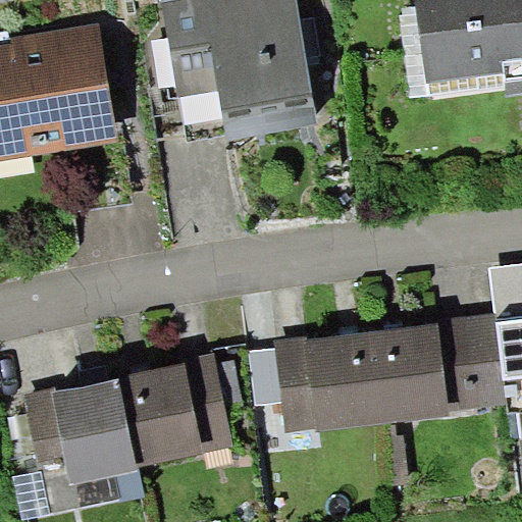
[(296,0),(175,0),(161,2),(178,98),(219,91),(227,139),(318,123),(296,0)]
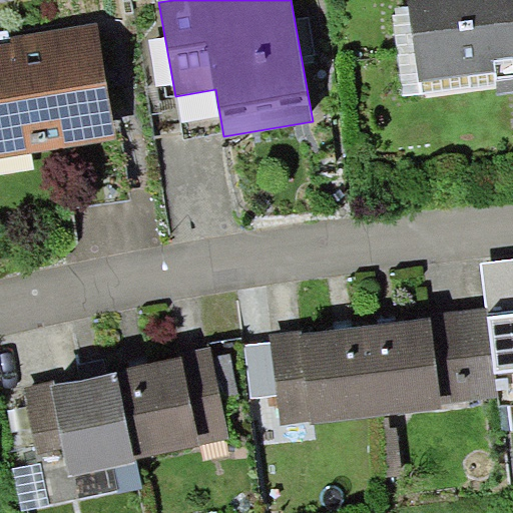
[(512,0),(408,0),(420,82),(496,71),(497,84),(499,96),(512,94),(512,0)]
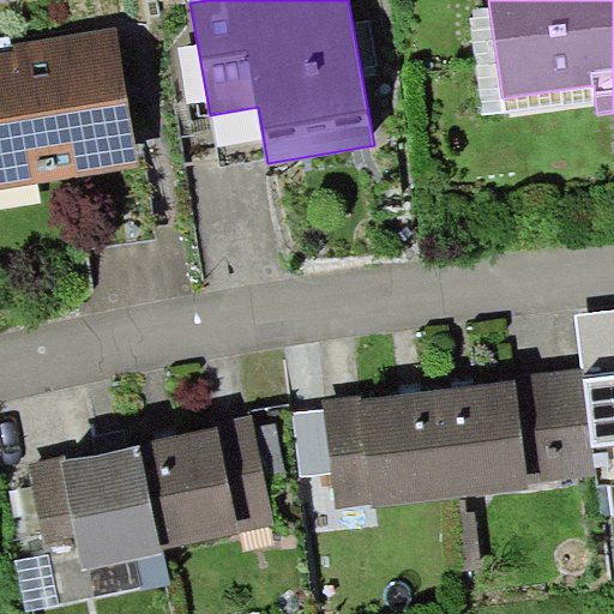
[(16,49),(0,52),(0,187),(142,164),(118,25),(14,43),(16,49)]
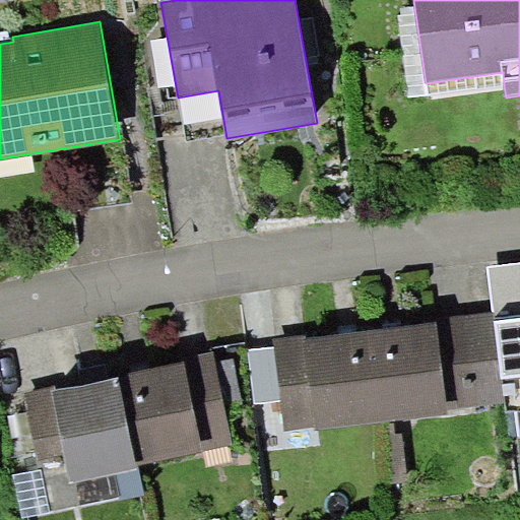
[(503,72),(426,83),(428,95),(504,85),(503,72)]
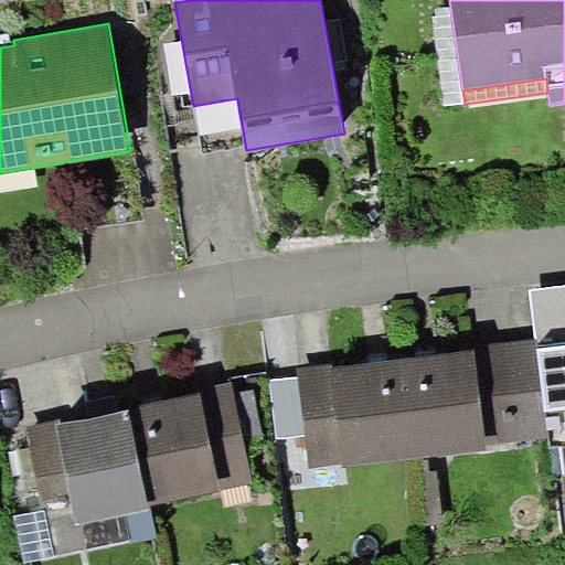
[(564,285),(531,289),(536,340),(539,340),(540,347),(564,342),(564,285)]
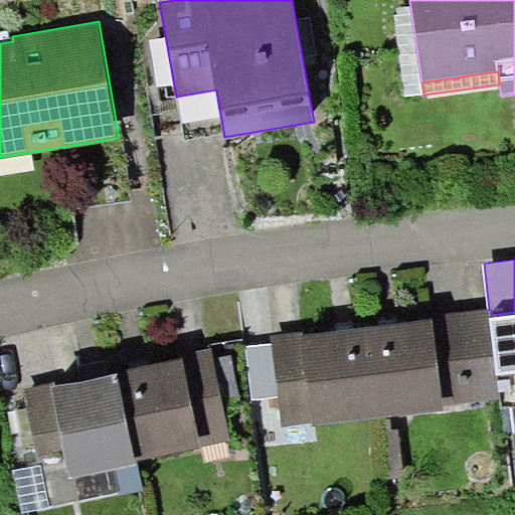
[(430,316),(430,319),(433,319),(444,405),(502,399),(499,374),(514,372),(514,312),(492,316),(491,310),(489,310),(430,316)]
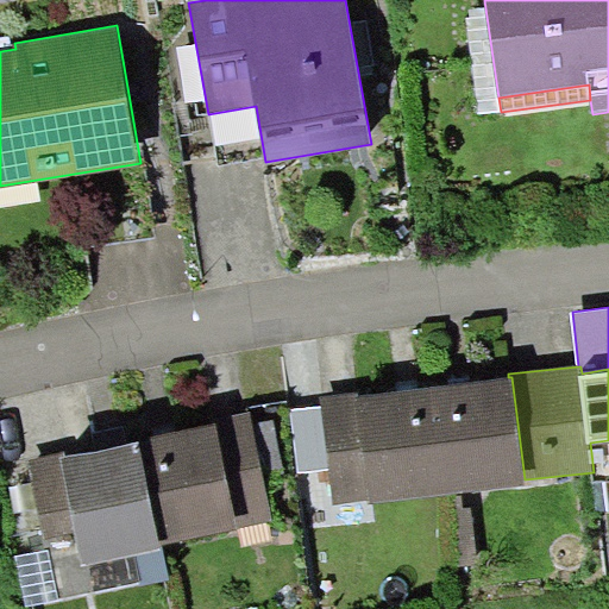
[(508,377),(431,387),(445,493),(525,483),(525,479),(512,377),(508,377)]
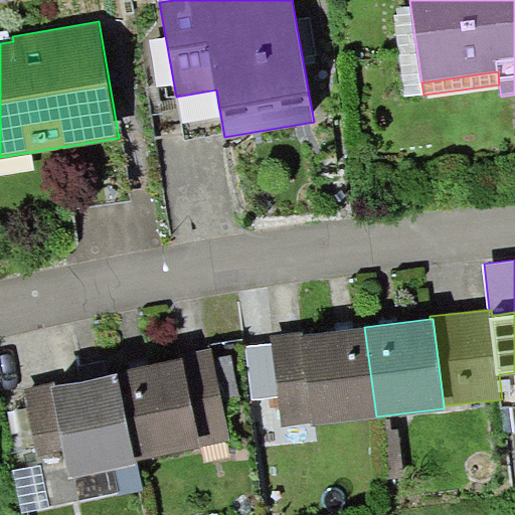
[(311,424),(376,416),(364,327),(300,335),(311,424)]
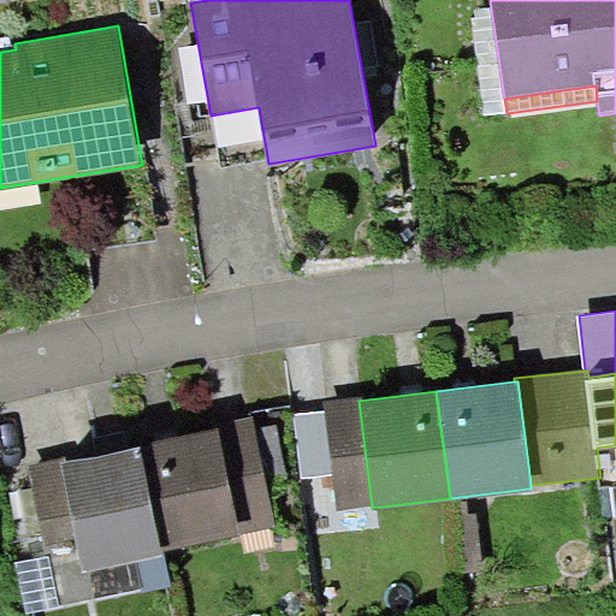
[(372,508),(359,401),(359,397),(325,401),(338,511),(372,508)]
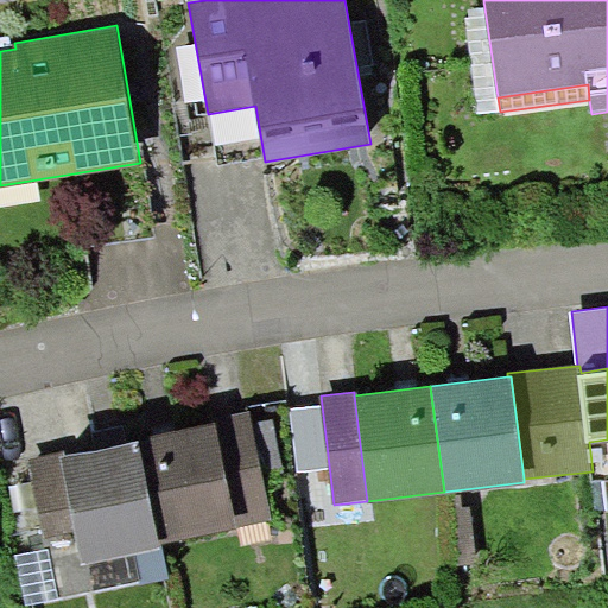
[(138,438),(139,442),(162,545),(238,529),(238,526),(271,519),(248,412),(213,419),(214,423),(138,438)]
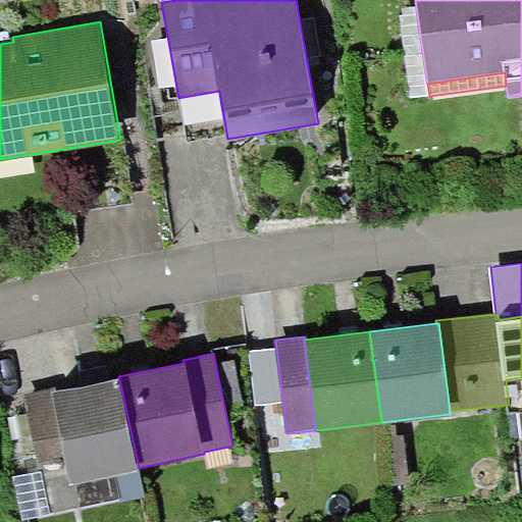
[(521,377),(506,379),(509,405),(509,413),(521,413),(521,426),(521,377)]
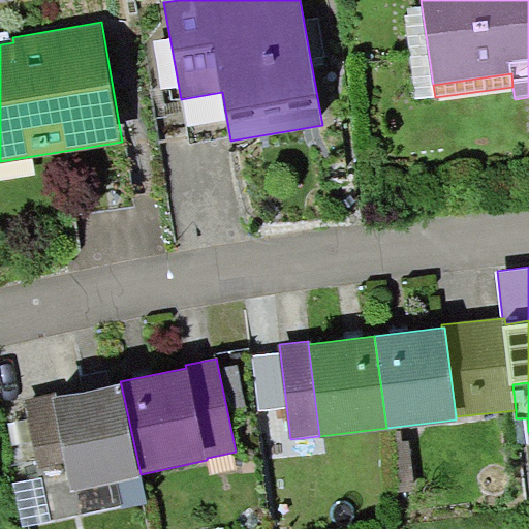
[(121,384),(52,397),(67,468),(71,490),(141,474),(121,384)]
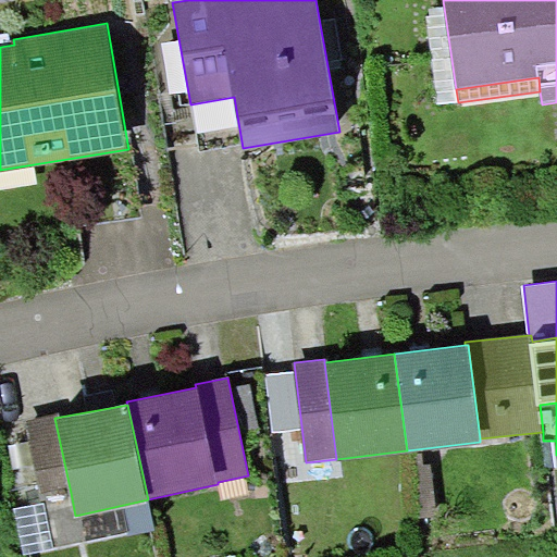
[(71,493),(54,418),(25,422),(41,498),(71,493)]
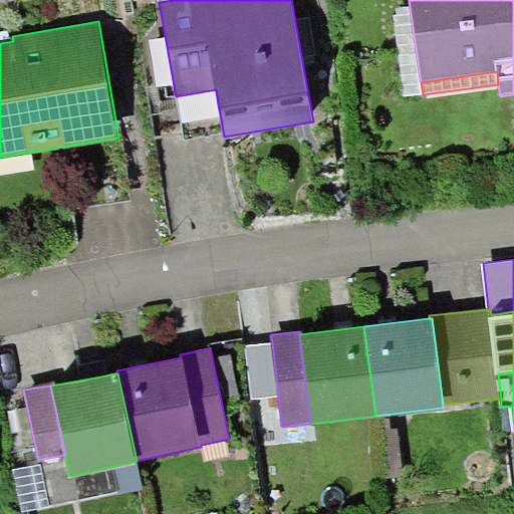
[(49,506),(41,464),(14,469),(22,511),(49,506)]
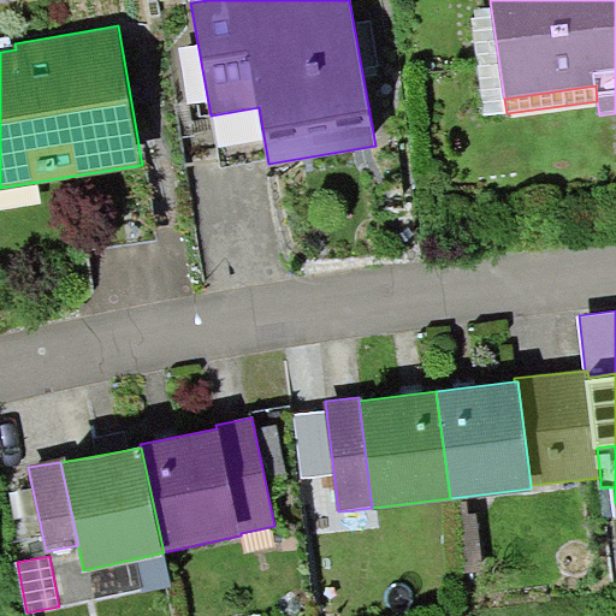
All buildings are outlined.
